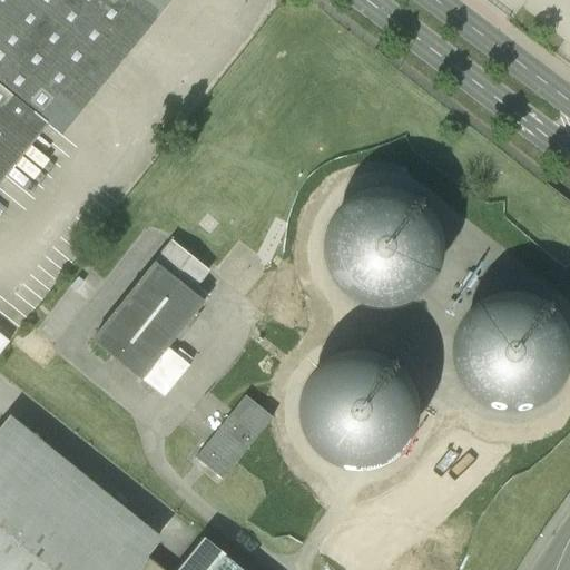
[(173,0),(0,0),(0,184),(49,124),(62,135),(173,0)]
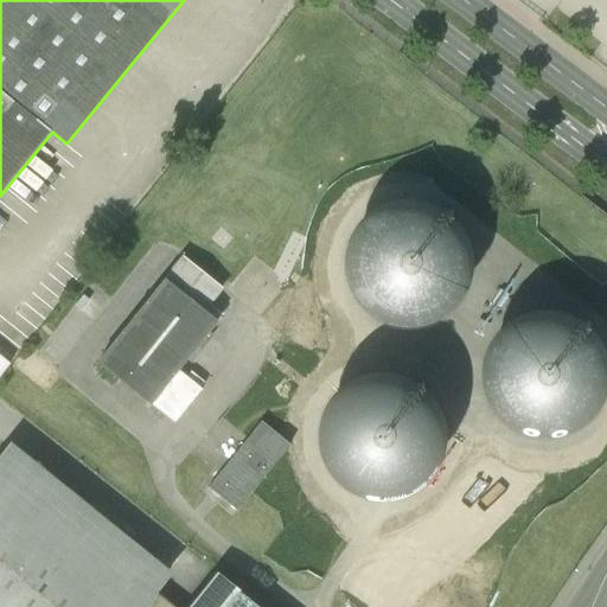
[(483,315),(487,198),(369,193),(365,283),(383,285),(383,312),(483,315)]
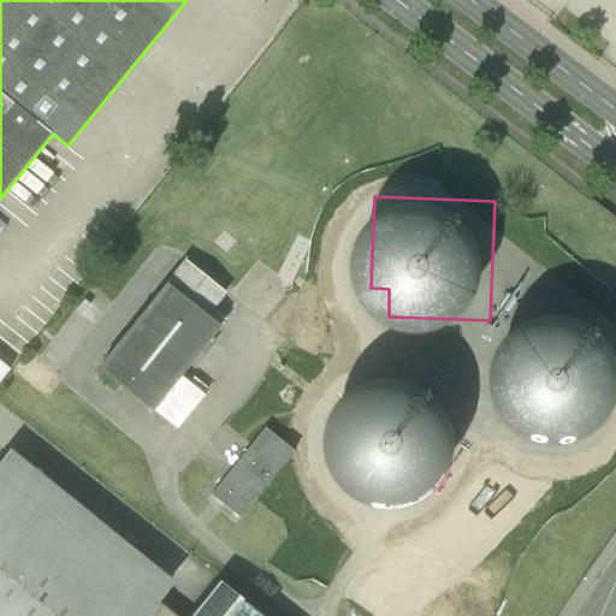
[(187,256),(169,279),(220,319),(225,313),(214,304),(227,288),(187,256)]
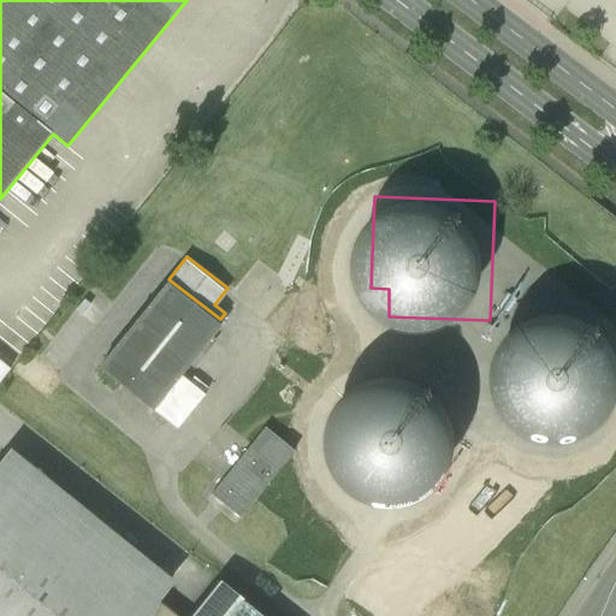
[(177,373),(220,319),(169,279),(99,367),(176,427),(203,394),(177,373)]
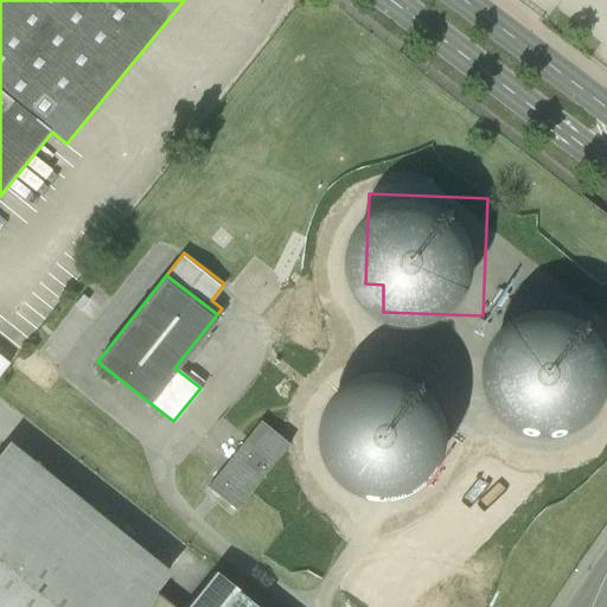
[(0,347),(0,387),(19,363),(0,347)]
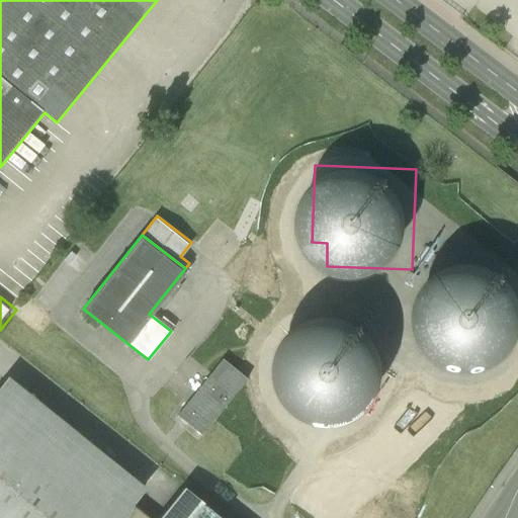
[(445,324),(450,360),(479,356),(478,350),(508,345),(505,324),(494,326),(491,312),(484,313),(485,318),(470,321),(468,310),(447,313),(449,324),(445,324)]
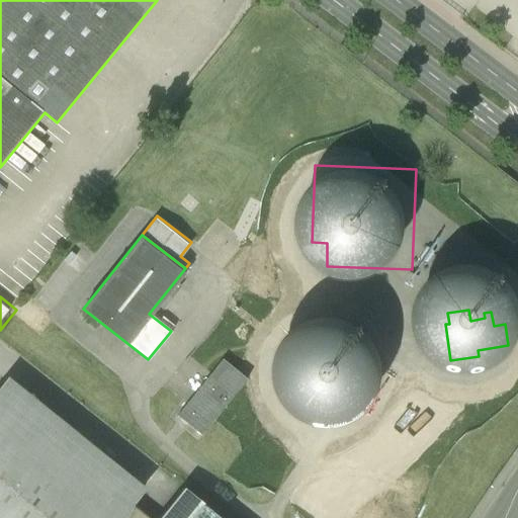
[(246,376),(222,356),(175,414),(185,422),(199,433),(246,376)]
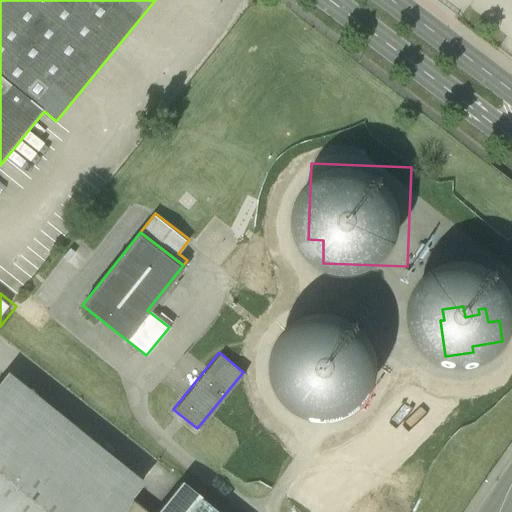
[(6,373),(0,379),(0,511),(140,511),(126,501),(141,482),(6,373)]
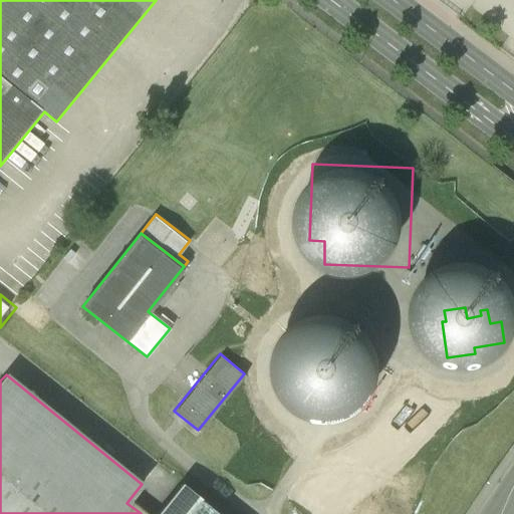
[(217,513),(181,484),(156,513),(217,513)]
